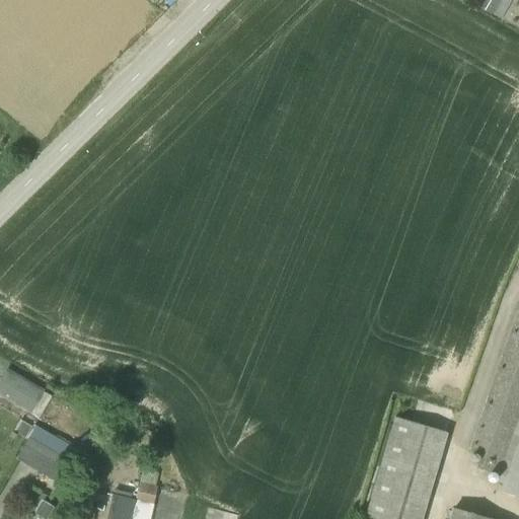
[(477,0),(475,6),(500,18),(509,0),(477,0)]
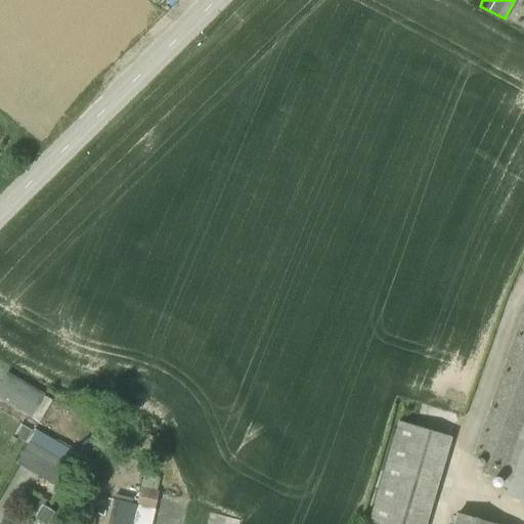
[(523,497),(523,315),(521,315),(477,447),(510,457),(499,489),(523,497)]
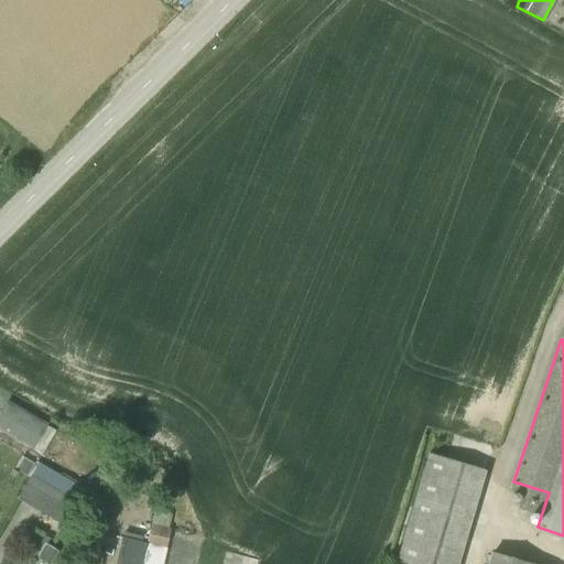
[(6,399),(0,409),(0,430),(32,449),(46,424),(6,399)]
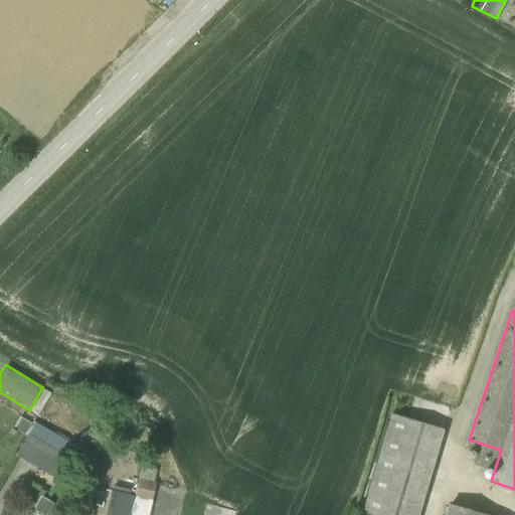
[(409,514),(437,426),(394,413),(364,514),(366,514),(409,514)]
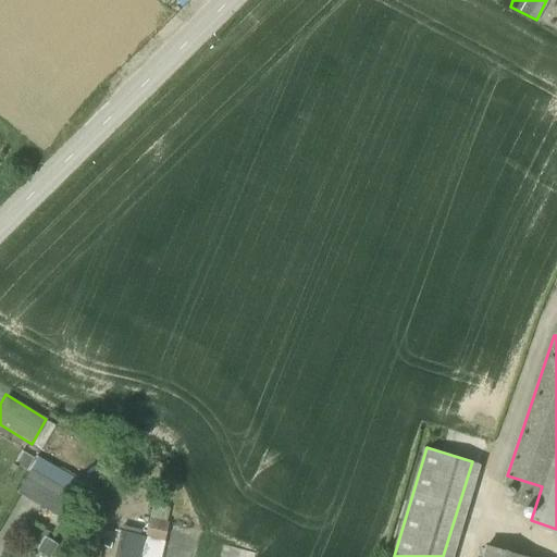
[(56,467),(37,457),(16,492),(61,519),(82,483),(79,482),(82,479),(58,465),(56,467)]
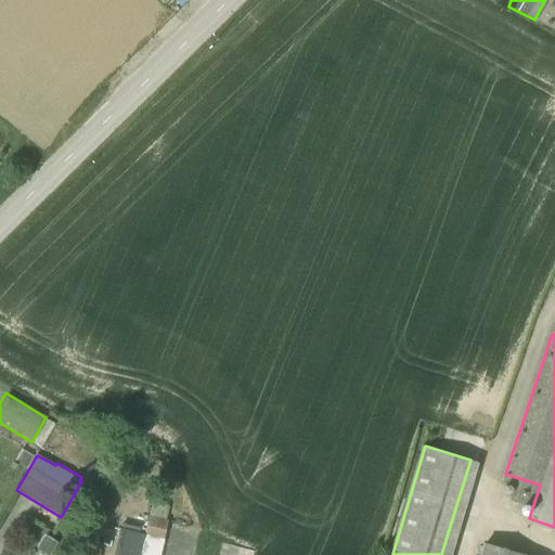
[(158,554),(167,520),(147,515),(138,554),(158,554)]
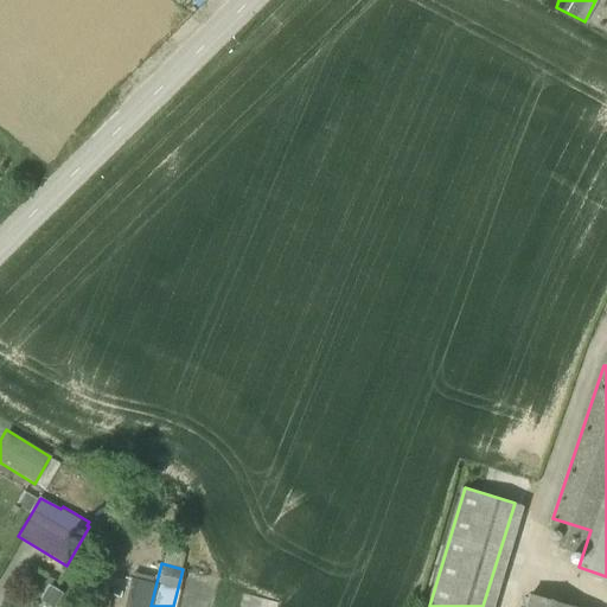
[(149,606),(155,583),(129,577),(121,606),(149,606)]
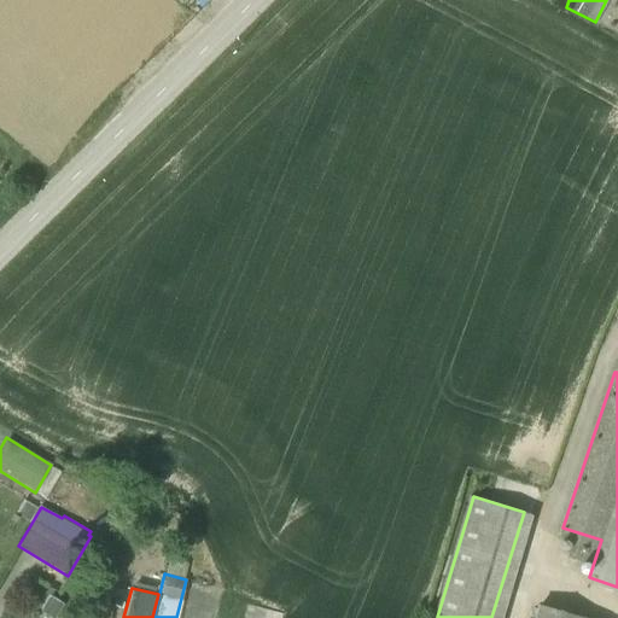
[(54,617),(64,604),(50,595),(40,612),(50,617),(54,617)]
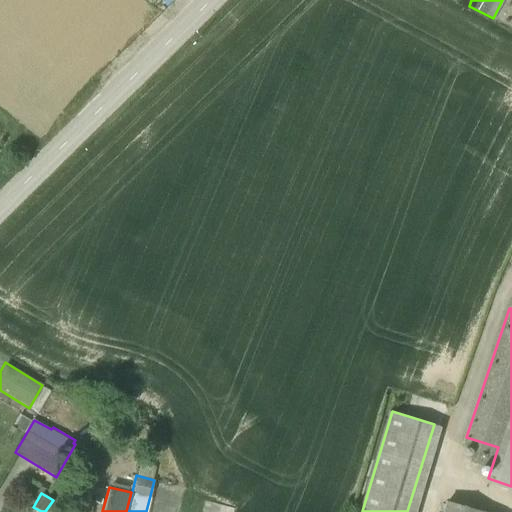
[(476,511),(441,501),(437,511),(476,511)]
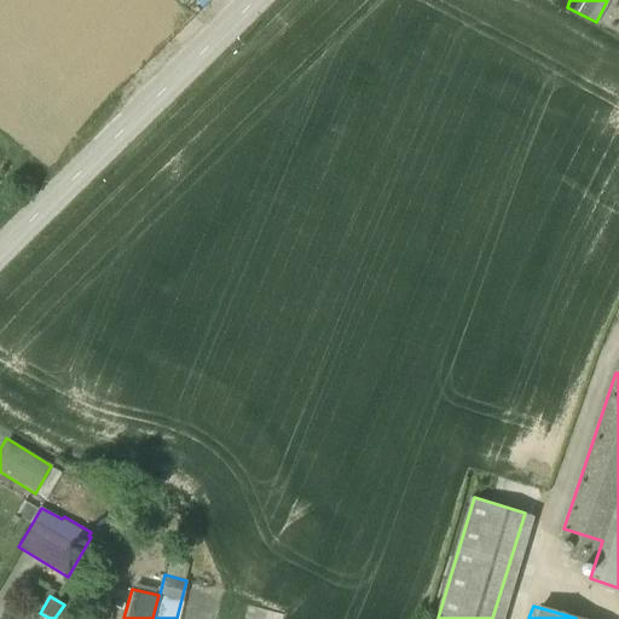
All buildings are outlined.
